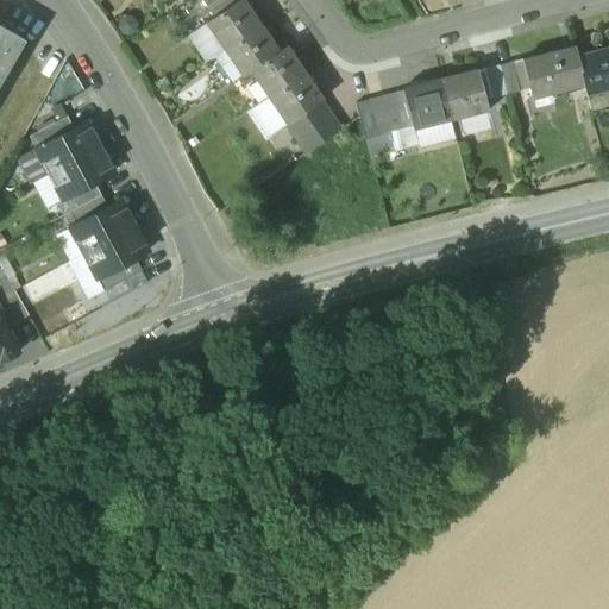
[(243,0),(239,0),(205,24),(206,24),(224,50),(261,25),(243,0)]
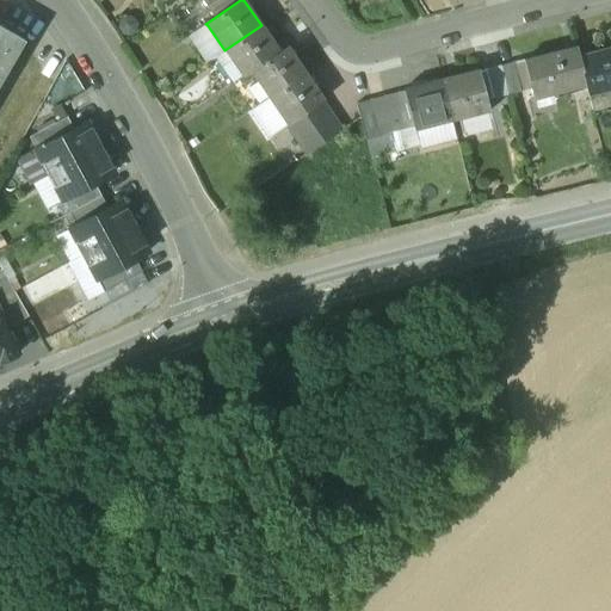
[(207,24),(187,37),(205,63),(224,50),(207,24)]
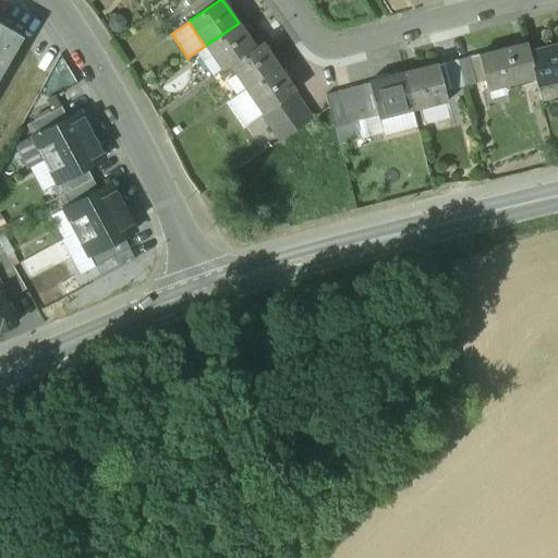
[(239,23),(205,46),(221,71),(229,65),(255,47),(239,23)]
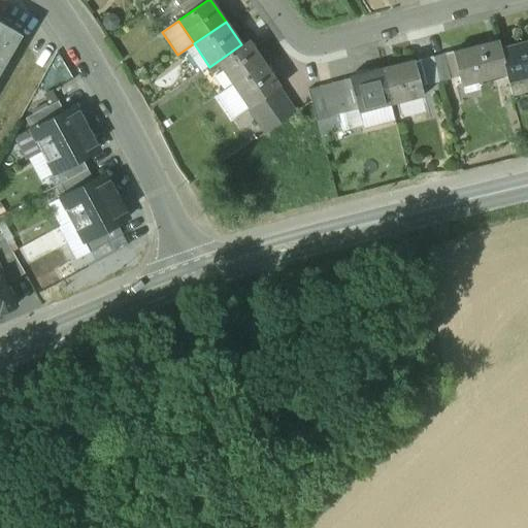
[(0,71),(21,35),(0,23),(0,71)]
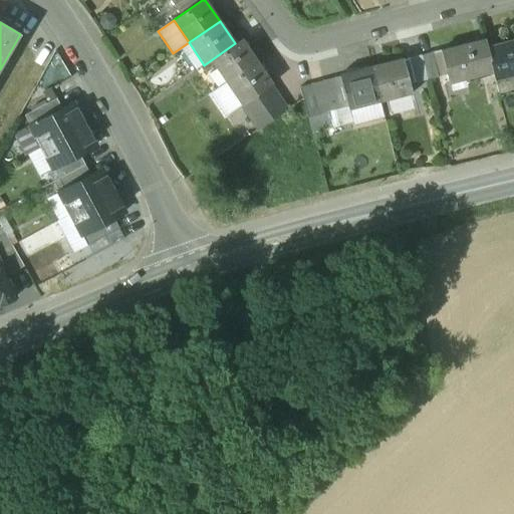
[(235,43),(211,60),(226,82),(257,61),(242,39),(235,43)]
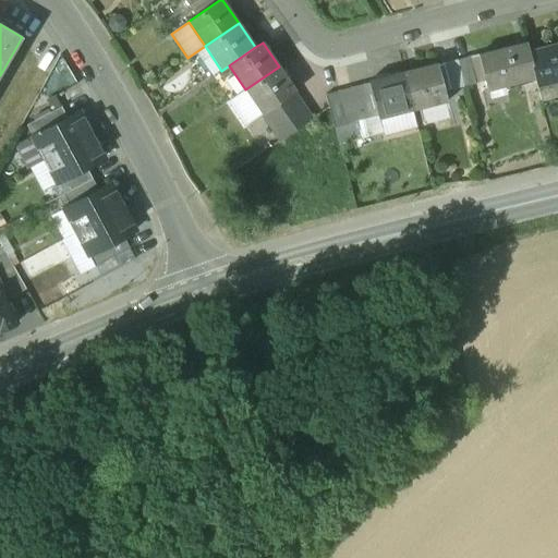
[(526,43),(477,56),(487,92),(535,79),(528,51),(529,50),(526,43)]
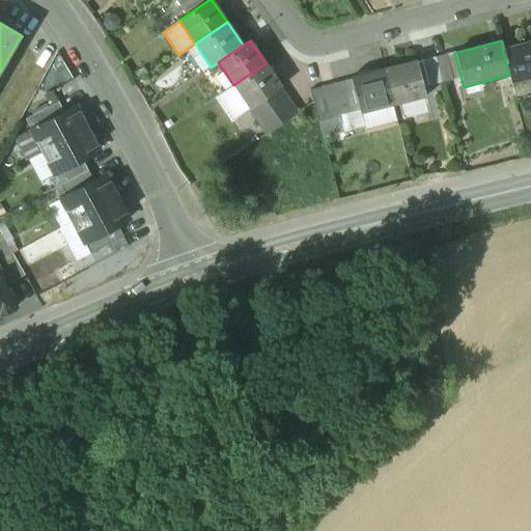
[(530,40),(503,48),(502,49),(509,75),(511,83),(530,77),(530,40)]
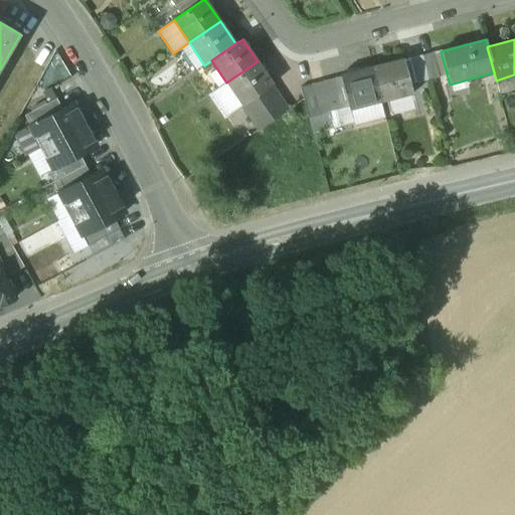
[(433,52),(420,55),(427,79),(440,77),(433,52)]
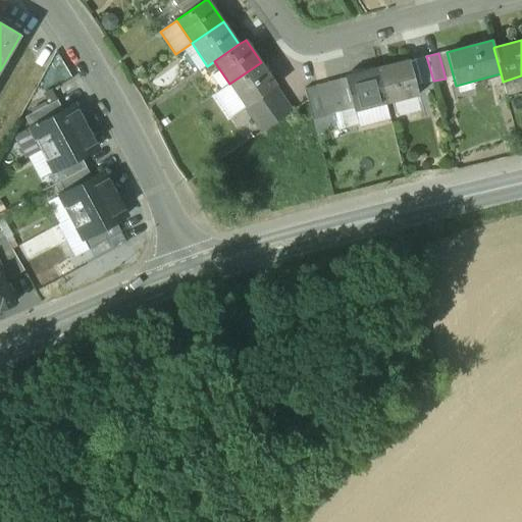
[(426,56),(414,60),(420,84),(433,81),(426,56)]
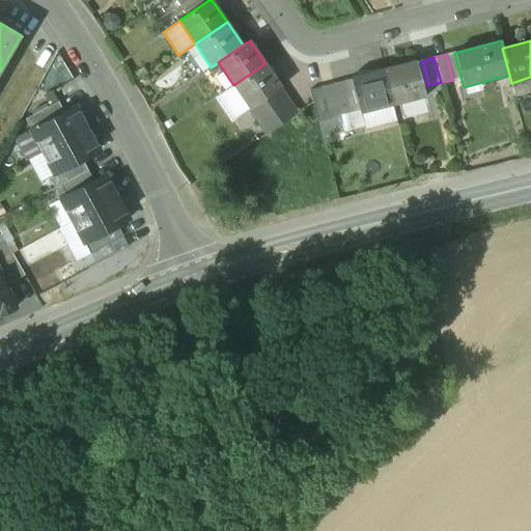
[(416,60),(384,68),(393,105),(425,96),(416,60)]
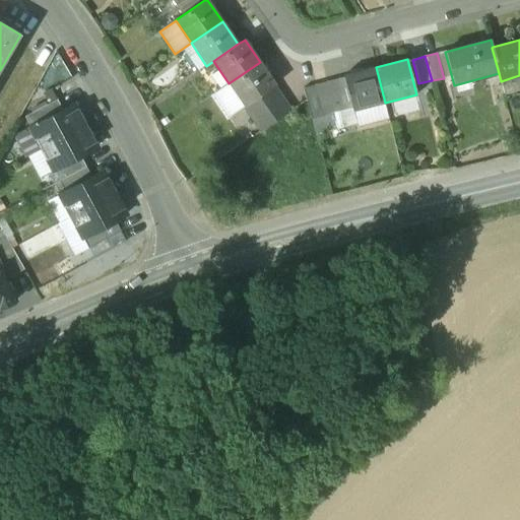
[(260,62),(229,83),(245,107),(273,86),(276,85),(260,62)]
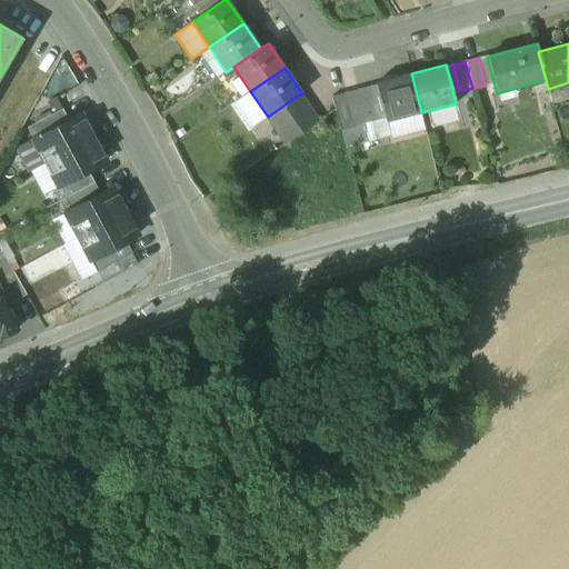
[(411,73),(376,83),(386,121),(421,112),(411,73)]
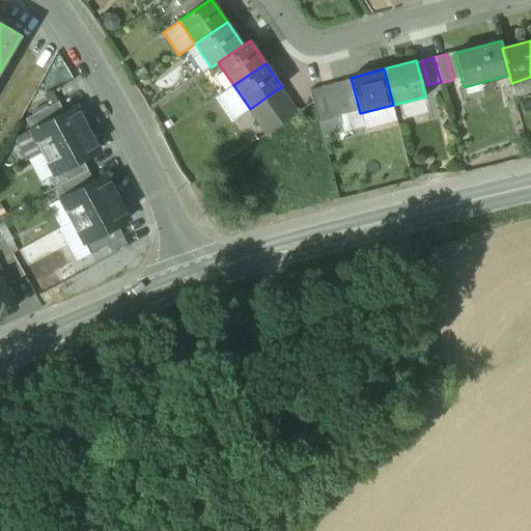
[(346,81),(333,84),(341,114),(355,111),(346,81)]
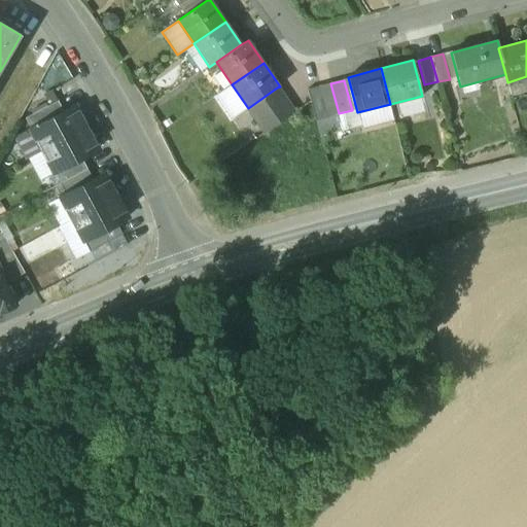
[(330,83),(319,86),(327,116),(339,113),(330,83)]
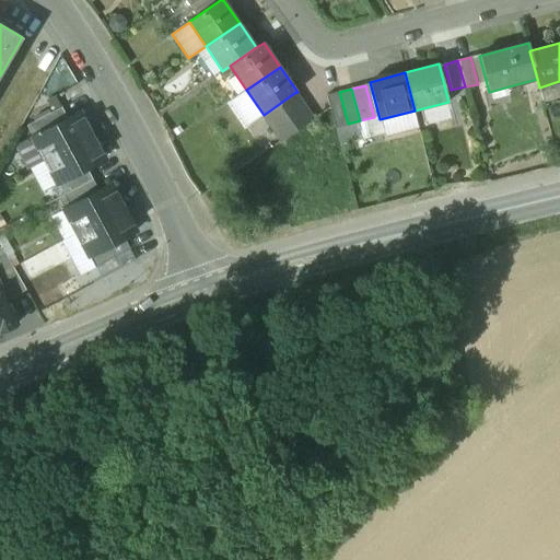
[(246,90),(229,102),(246,127),(264,115),(246,90)]
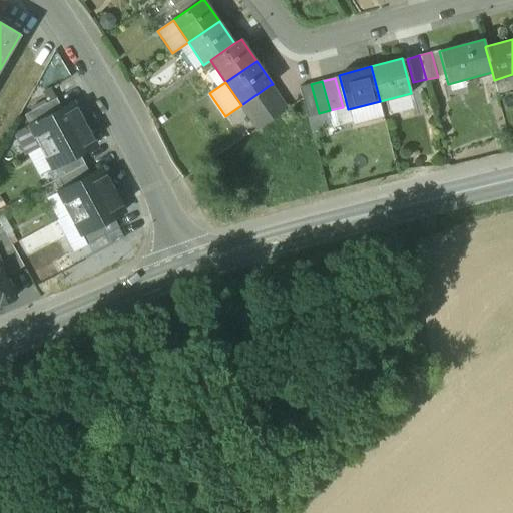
[(311,84),(299,87),(307,117),(319,113),(311,84)]
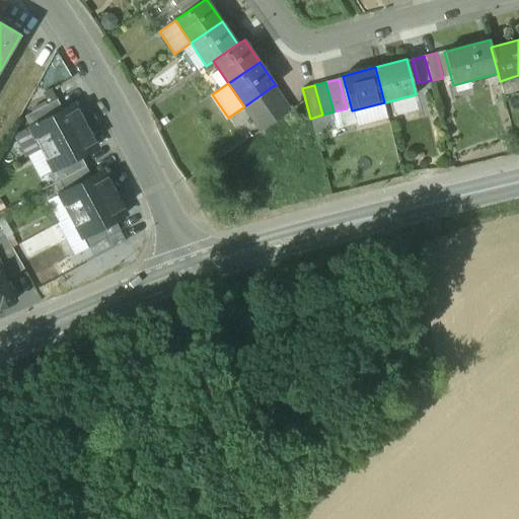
[(273,86),(244,106),(261,131),(289,112),(273,86)]
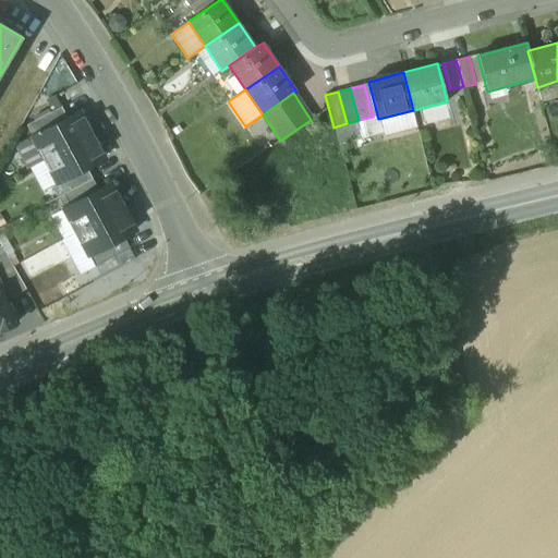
[(61,107),(26,125),(33,137),(68,119),(61,107)]
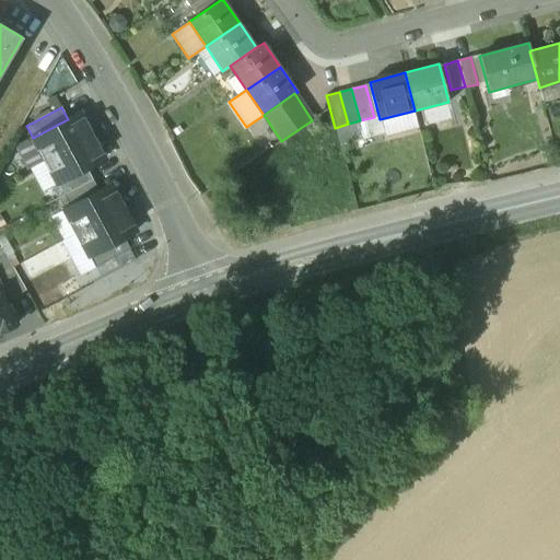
[(68,119),(33,138),(45,161),(92,136),(79,113),(68,119)]
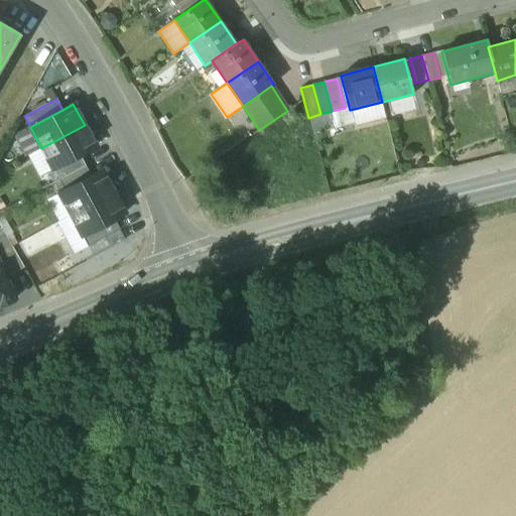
[(85,125),(41,148),(53,169),(80,155),(96,147),(85,125)]
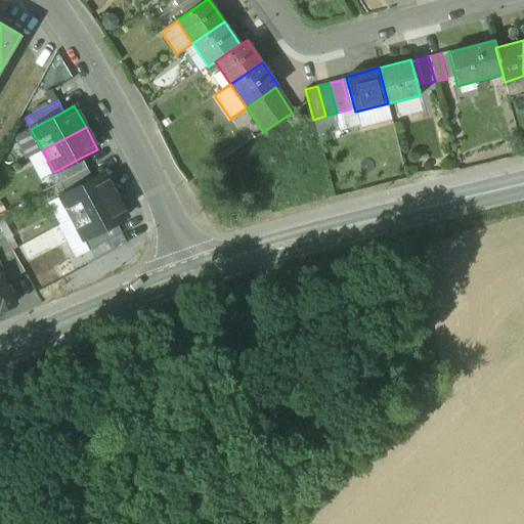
[(54,172),(48,175),(54,186),(87,169),(81,158),(54,172)]
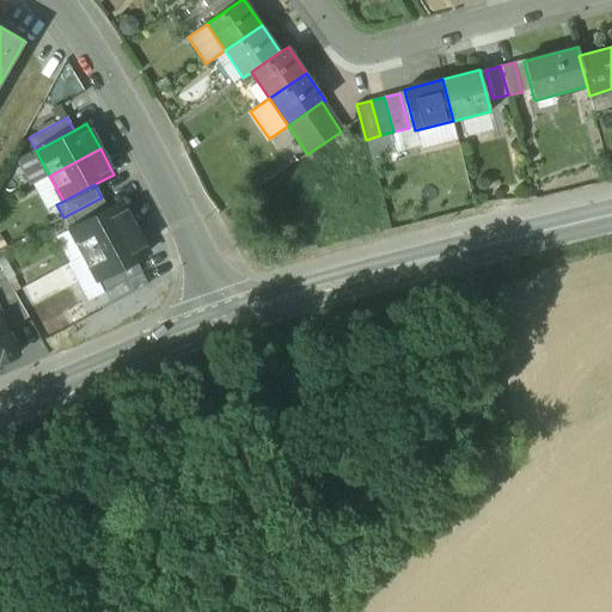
[(102,197),(63,218),(71,230),(108,209),(102,197)]
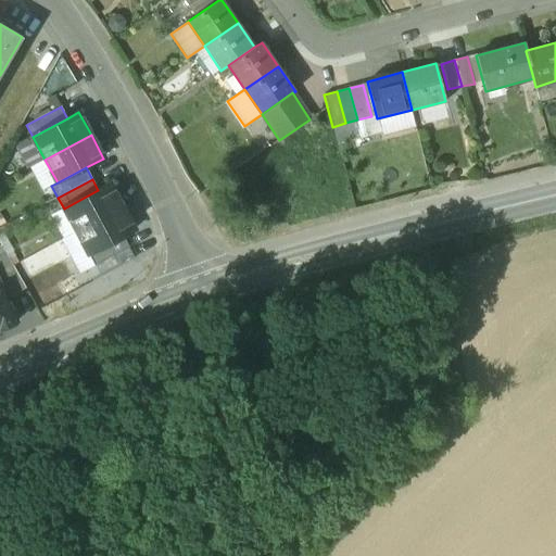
[(98,190),(64,209),(76,231),(122,207),(110,185),(98,190)]
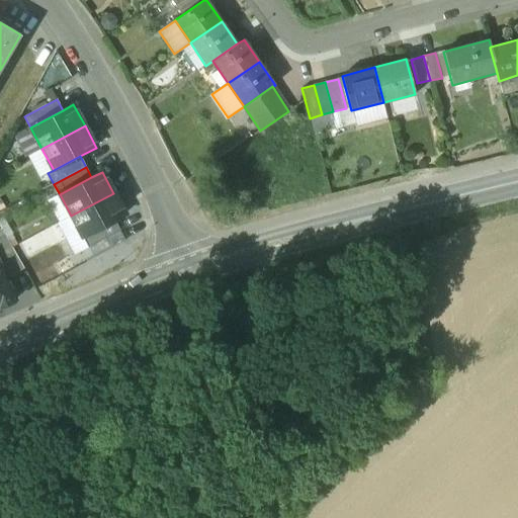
[(113,193),(71,216),(82,238),(114,221),(125,214),(113,193)]
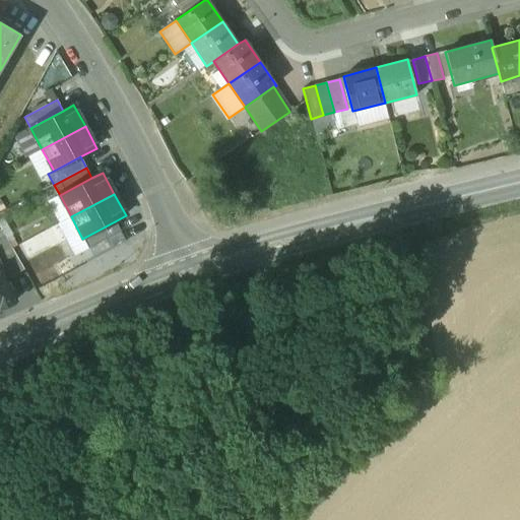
[(115,221),(82,239),(88,249),(121,232),(115,221)]
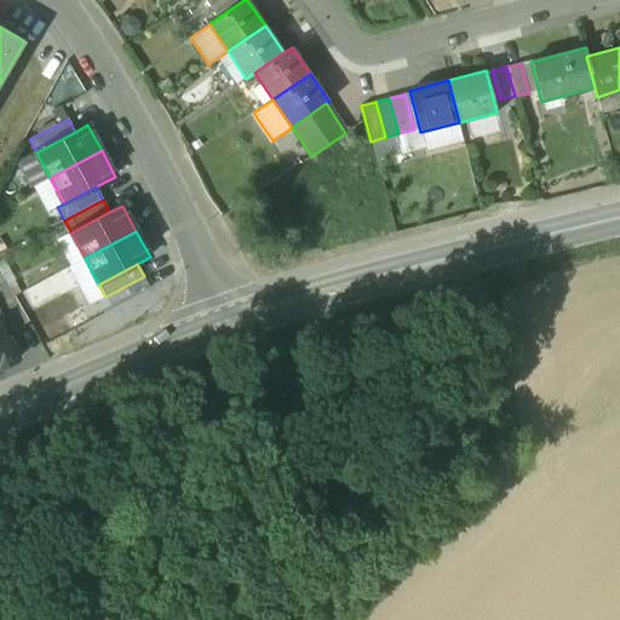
[(7,285),(0,287),(0,316),(7,334),(28,322),(7,285)]
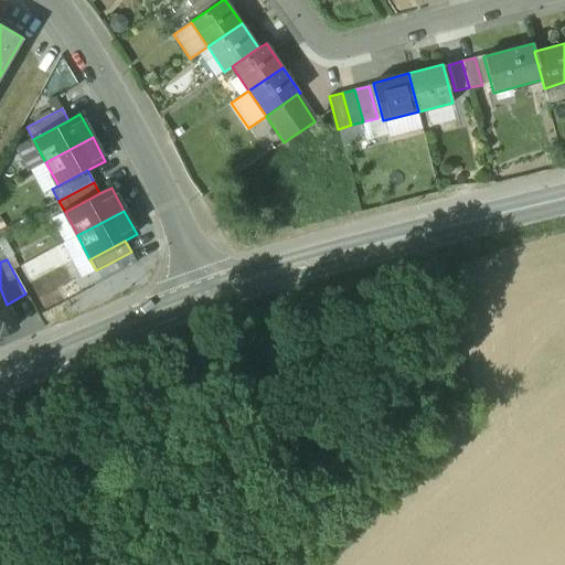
[(7,305),(0,288),(0,334),(17,328),(7,305)]
